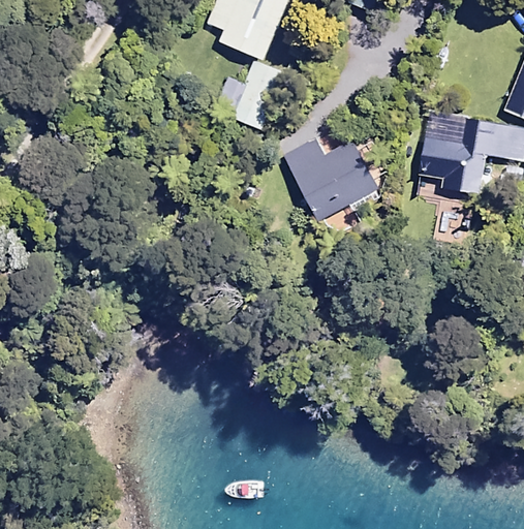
[(224,30),(219,42),(268,62),(293,0),(216,0),(207,23),(224,30)]
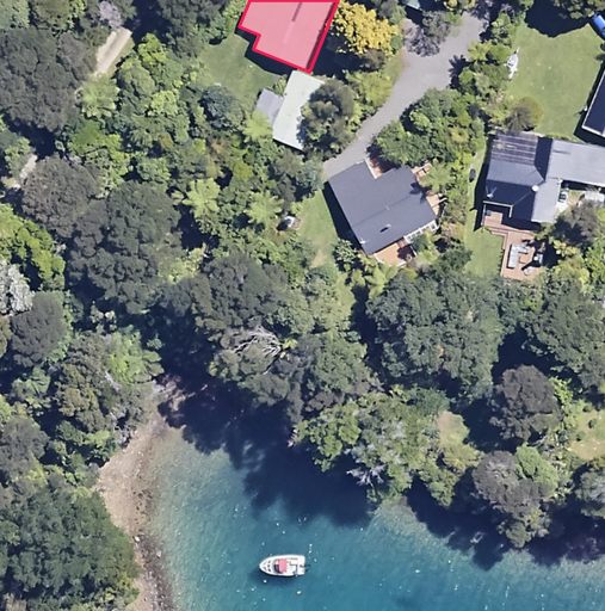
[(406,0),(405,5),(436,17),(442,0),(406,0)]
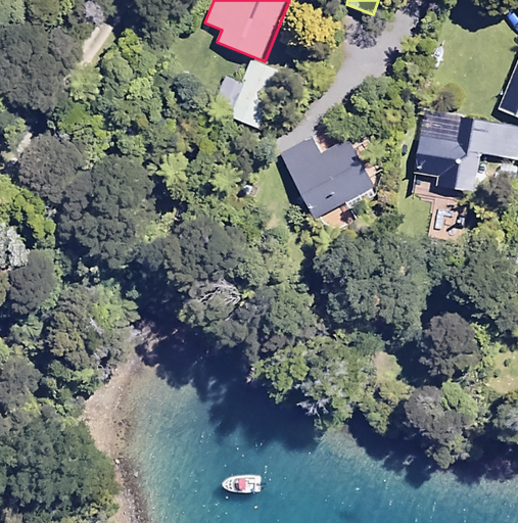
[(284,73),(252,62),(245,83),(223,76),(210,111),(264,131),(284,73)]
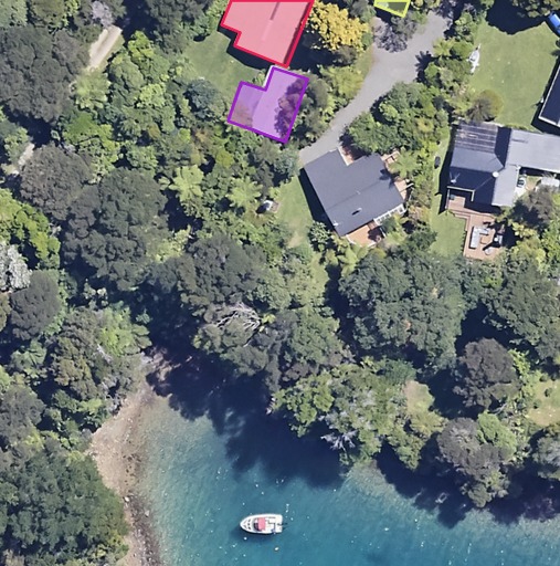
[(559,134),(458,119),(447,188),(474,191),(472,202),(514,208),(520,166),(558,171),(559,158),(559,134)]
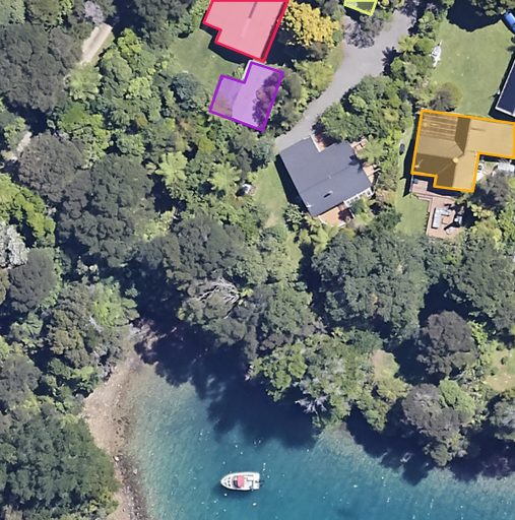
[(312,134),(277,152),(312,216),(373,185),(348,137),(321,151),(312,134)]
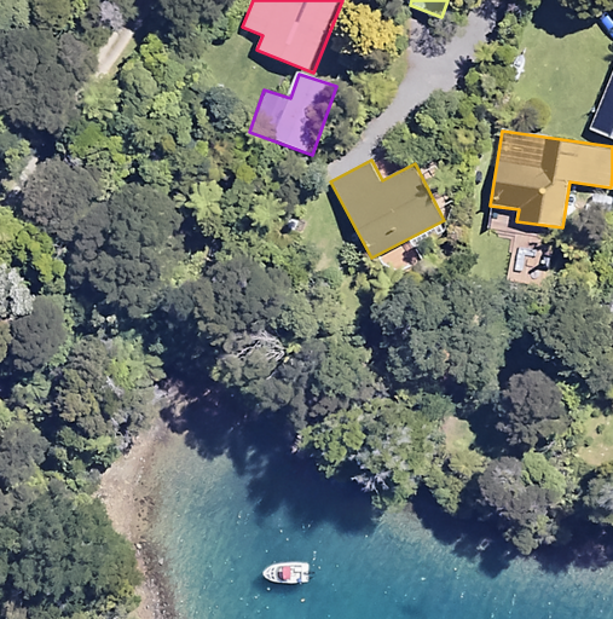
All buildings are outlined.
